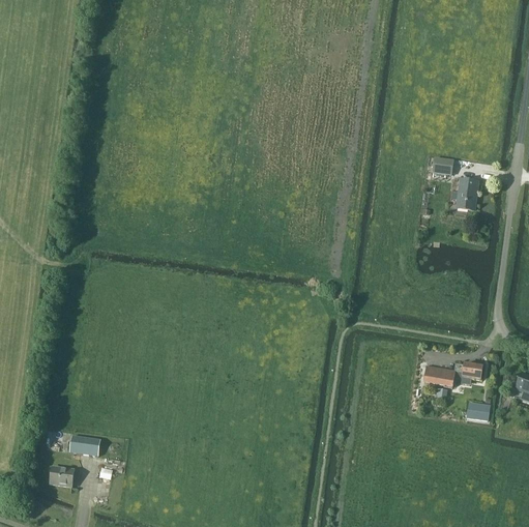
[(434,156),(432,172),(451,175),(453,159),(434,156)]
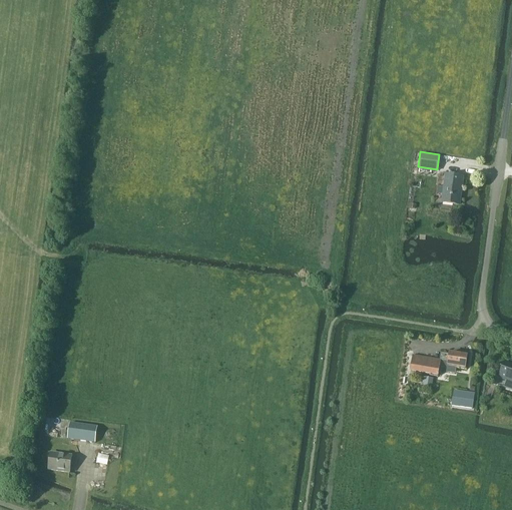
[(459,202),(463,174),(444,172),(440,200),(459,202)]
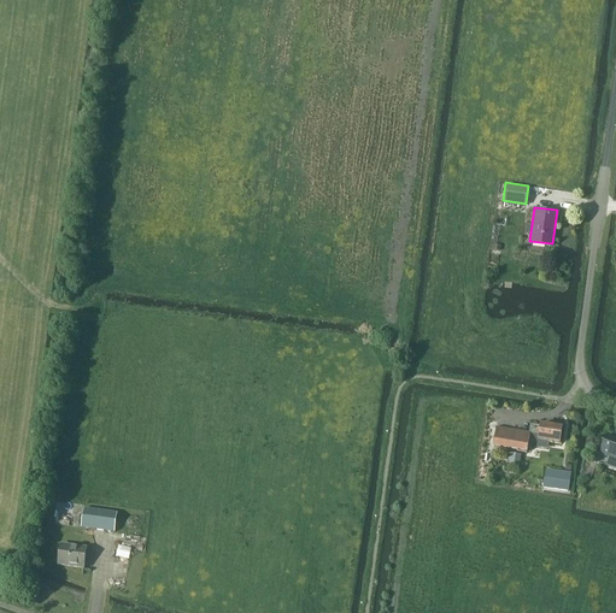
[(562,425),(540,422),(540,424),(531,422),(529,430),(538,431),(537,438),(559,442),(562,425)]
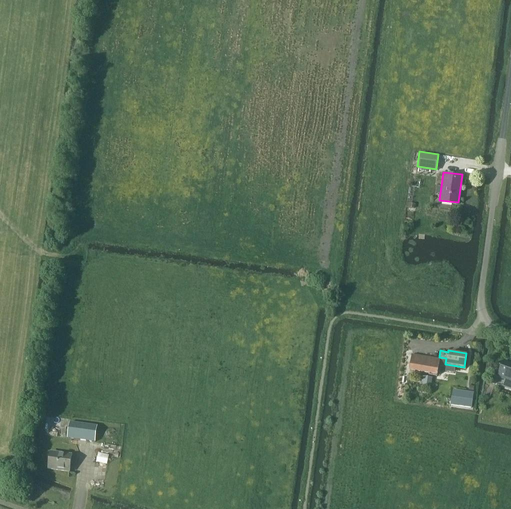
[(412,353),(409,367),(409,369),(437,374),(439,357),(412,353)]
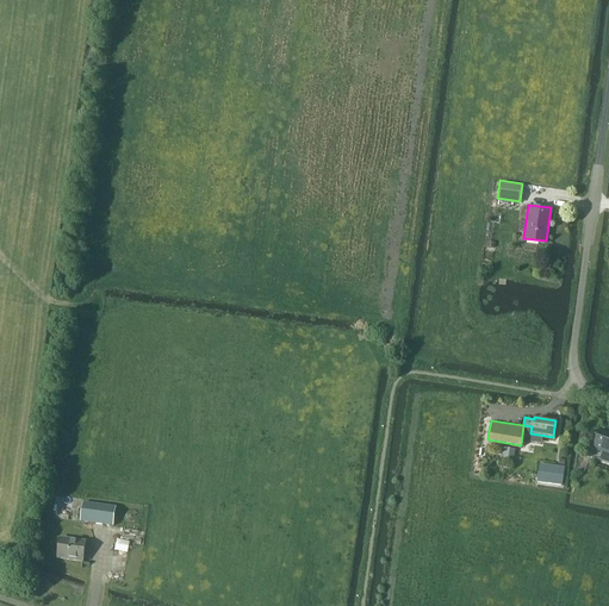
[(608,431),(600,428),(594,445),(601,449),(598,456),(608,460),(608,431)]
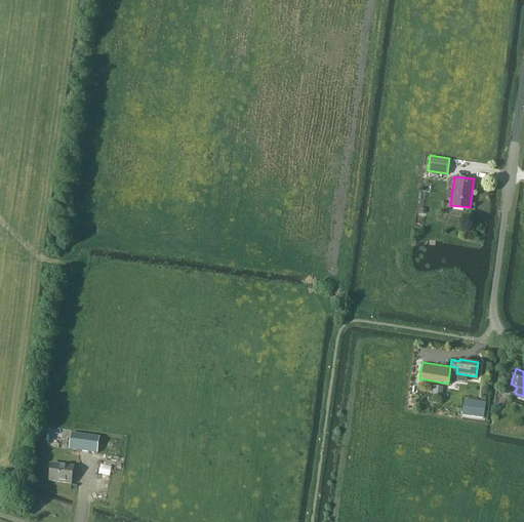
[(442,392),(443,386),(434,384),(433,391),(442,392)]
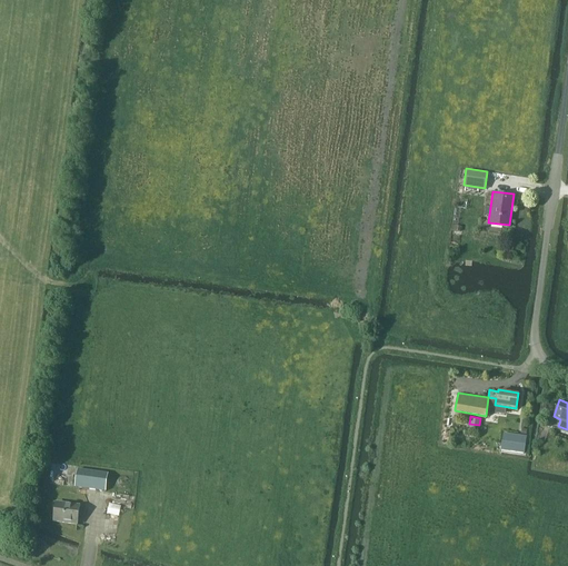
[(504,432),(501,448),(524,452),(526,435),(504,432)]
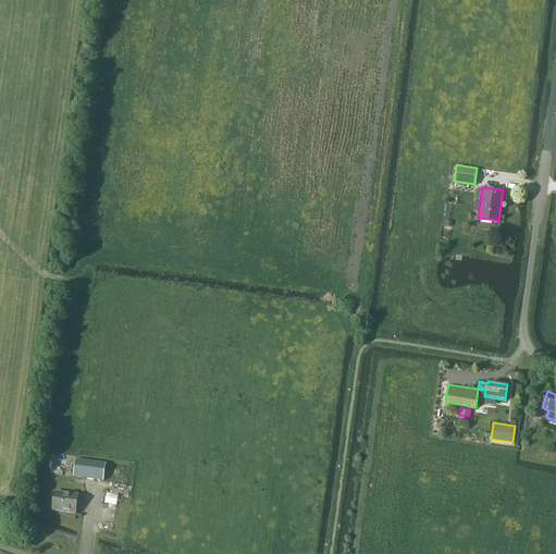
[(76,457),(74,475),(102,479),(106,460),(76,457)]
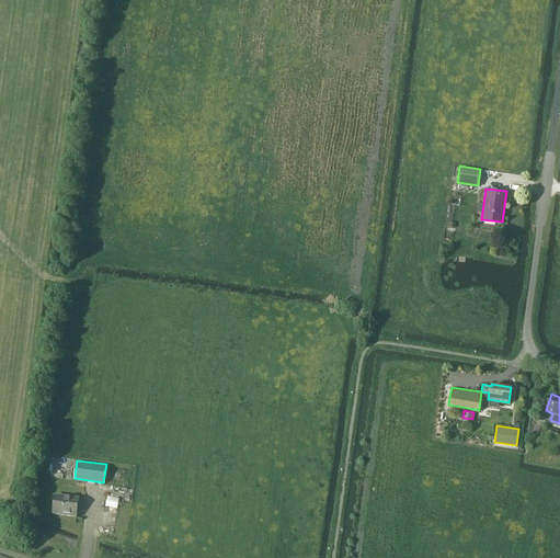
[(76,515),(78,496),(55,492),(53,512),(76,515)]
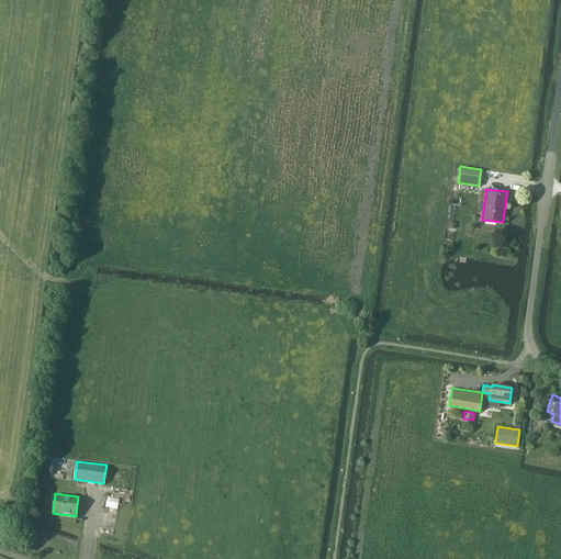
[(107,496),(105,507),(118,507),(119,498),(107,496)]
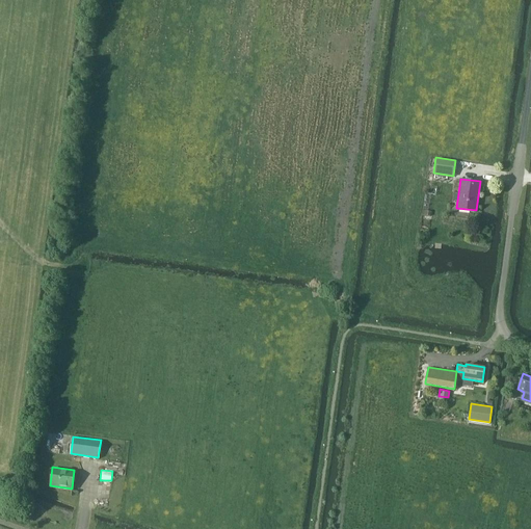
All buildings are outlined.
